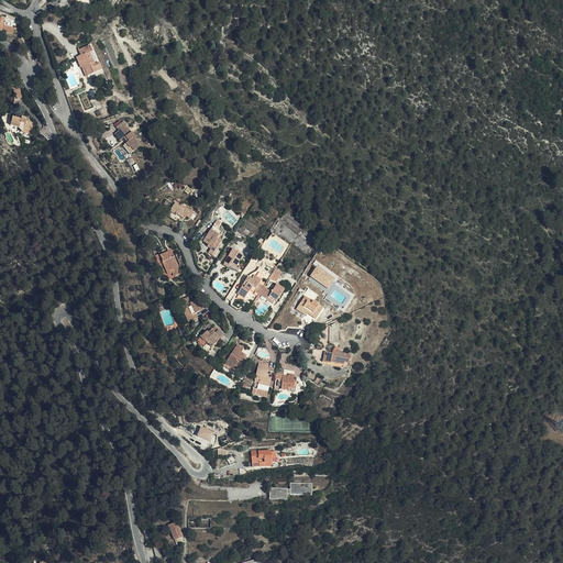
[(0,14),(0,21),(2,30),(9,31),(12,18),(0,14)]
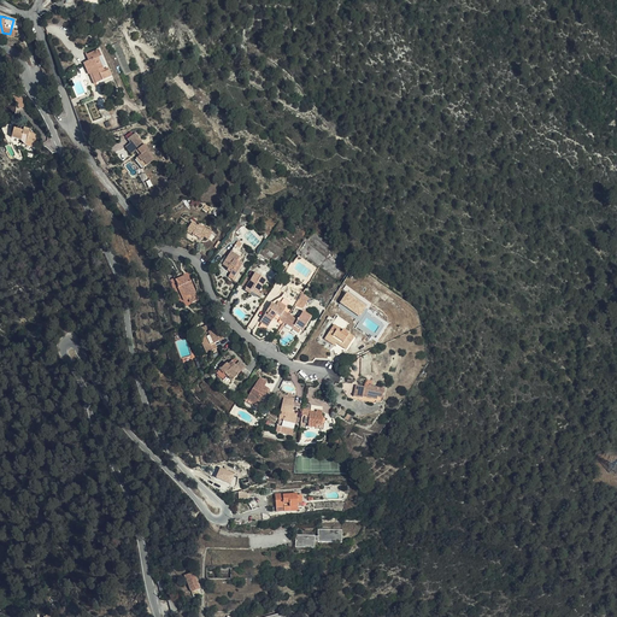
[(87,62),(94,77),(95,76),(109,70),(100,50),(98,51),(95,43),(83,50),(86,54),(84,56),(87,62)]
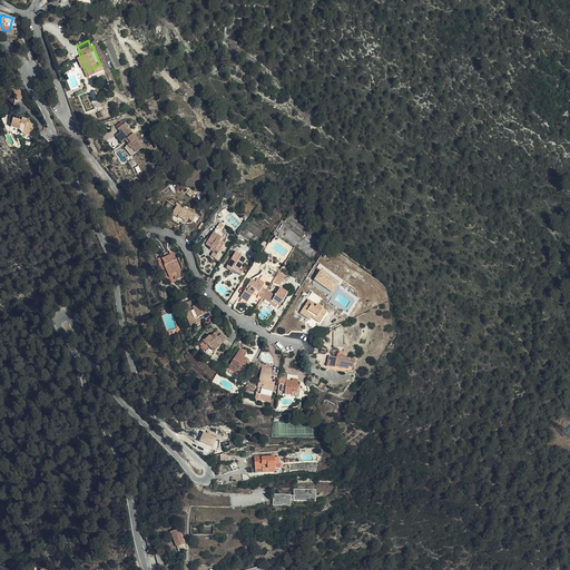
[(85,71),(87,71),(80,57),(77,58),(79,64),(80,62),(85,71)]
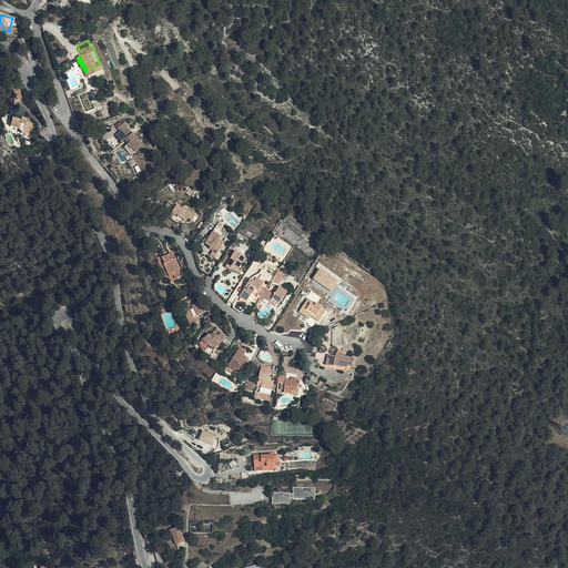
[(20,125),(21,128),(29,129),(32,118),(24,115),(24,113),(20,112),(20,114),(10,112),(8,121),(12,121),(16,122),(18,123),(19,124),(20,125)]
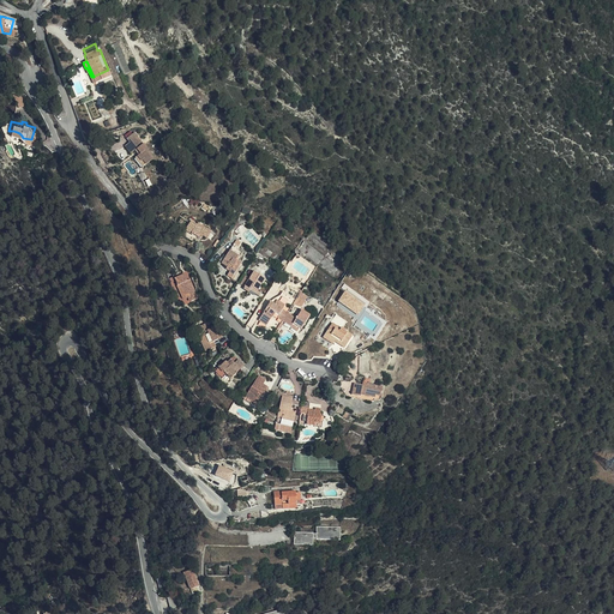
[(131,133),(133,131),(130,126),(122,133),(125,136),(122,138),(128,146),(130,144),(132,143),(136,148),(133,149),(132,150),(137,155),(138,154),(140,158),(149,152),(142,144),(143,143),(138,137),(136,139),(131,133)]
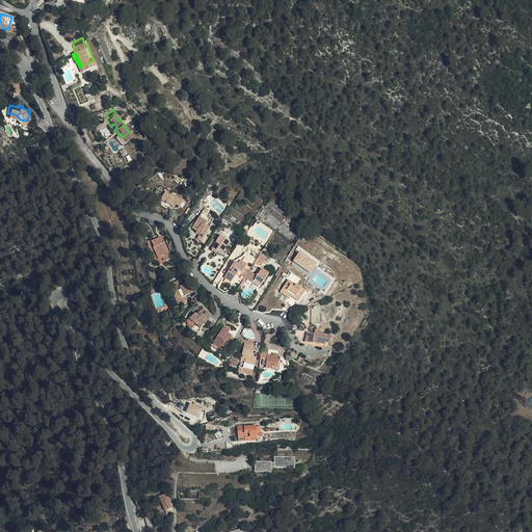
[(167,189),(164,186),(161,184),(156,191),(161,195),(162,193),(168,197),(169,196),(174,200),(175,196),(178,193),(170,187),(169,187),(167,189)]
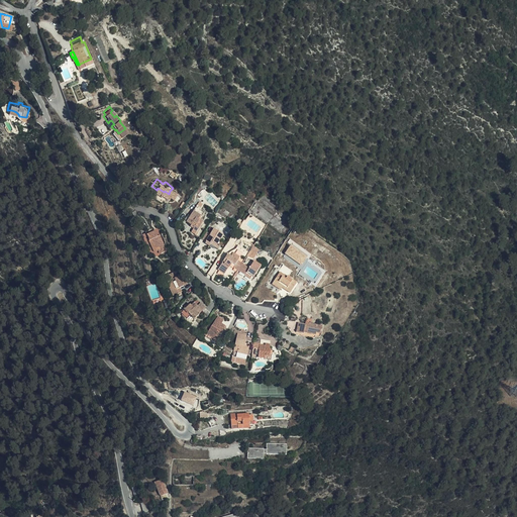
[(187,214),(185,218),(184,219),(187,221),(184,225),(188,228),(199,213),(196,210),(200,204),(196,201),(199,196),(198,195),(195,198),(193,197),(184,211),(187,214)]
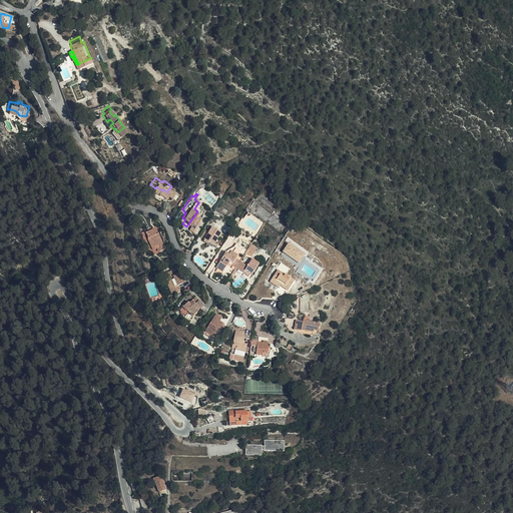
[(203,233),(208,237),(214,228),(205,221),(201,226),(198,223),(194,229),(196,231),(196,233),(200,236),(203,233)]
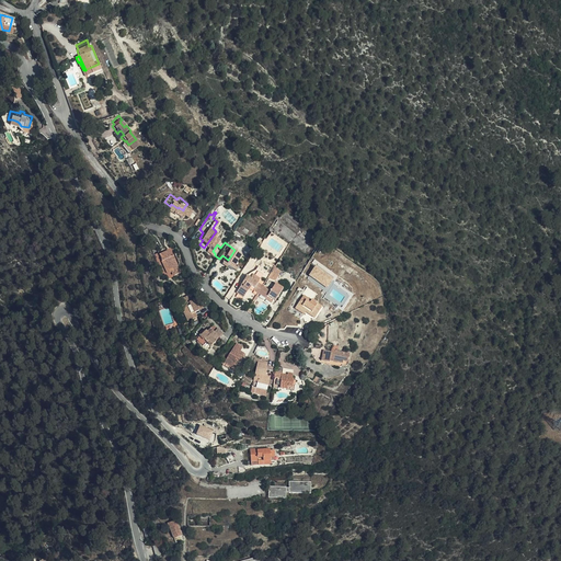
[(165,261),(170,272),(171,272),(173,276),(181,273),(174,256),(173,256),(170,249),(167,251),(161,252),(160,250),(156,252),(157,266),(162,263),(162,262),(165,261)]
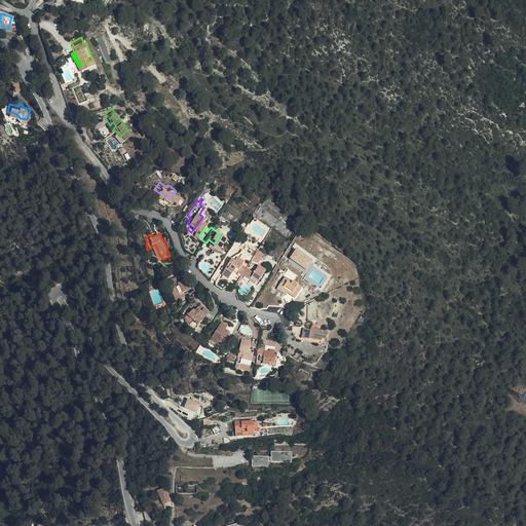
[(215,246),(214,243),(209,239),(205,242),(213,249),(215,246)]
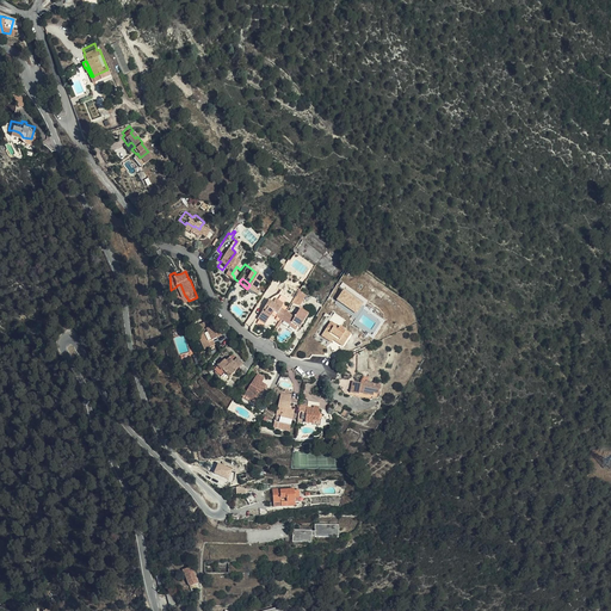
[(273,287),(266,295),(270,298),(273,300),(279,291),(273,287)]
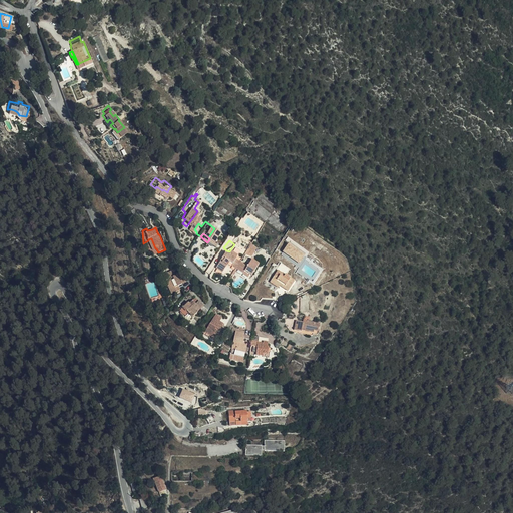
[(250,243),(246,254),(252,257),(258,246),(250,243)]
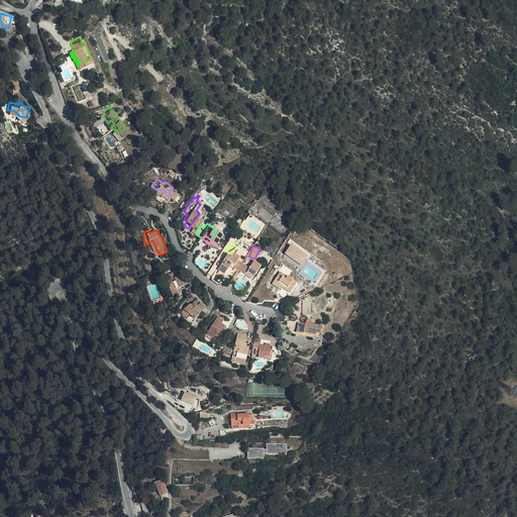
[(291,245),(285,254),(302,266),(308,256),(291,245)]
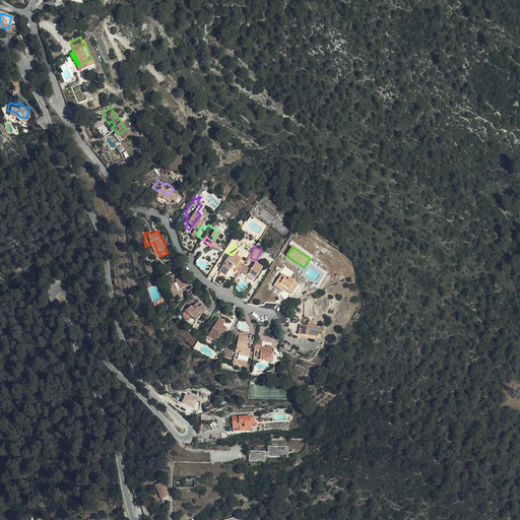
[(251,253),(246,249),(242,255),(243,257),(247,258),(251,253)]
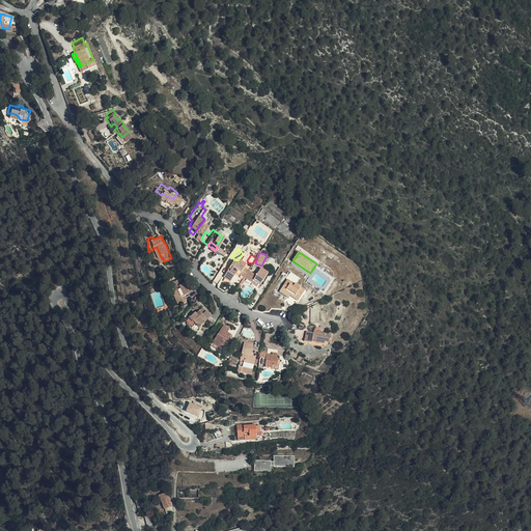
[(230,271),(235,276),(241,269),(232,262),(229,259),(226,258),(219,269),(218,269),(216,273),(221,277),(225,270),(226,271),(229,268),(231,270),(230,271)]
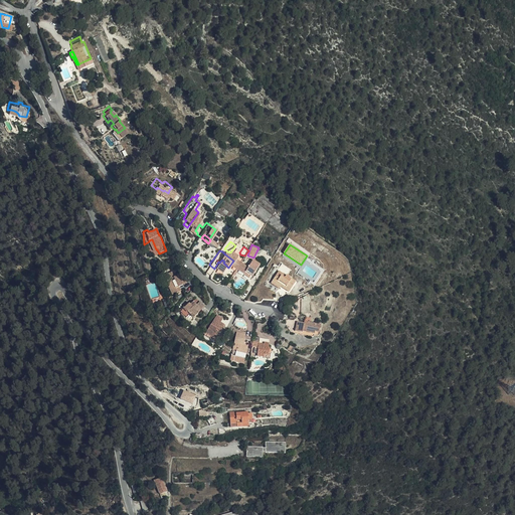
[(233,261),(228,268),(234,272),(235,271),(239,275),(241,273),(243,274),(244,273),(251,263),(244,258),(239,265),(233,261)]
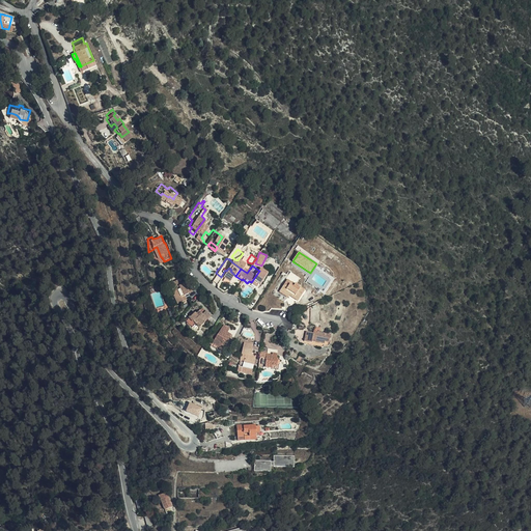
[(282,298),(289,289),(286,286),(290,281),(282,275),(268,291),(276,299),(277,297),(279,295),(282,298)]
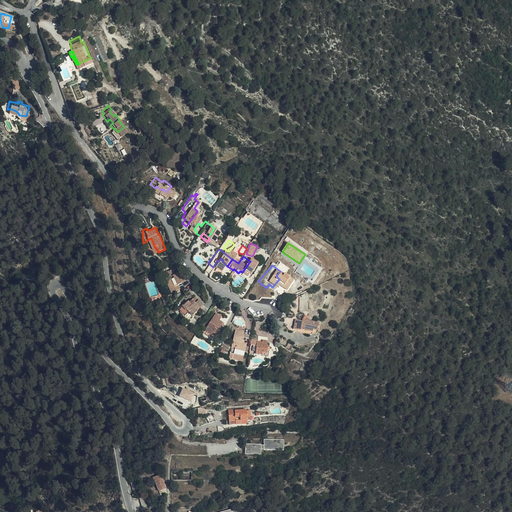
[(159,280),(163,289),(169,285),(169,284),(166,280),(170,277),(174,275),(169,266),(163,270),(160,266),(157,268),(156,266),(151,269),(158,281),(159,280)]
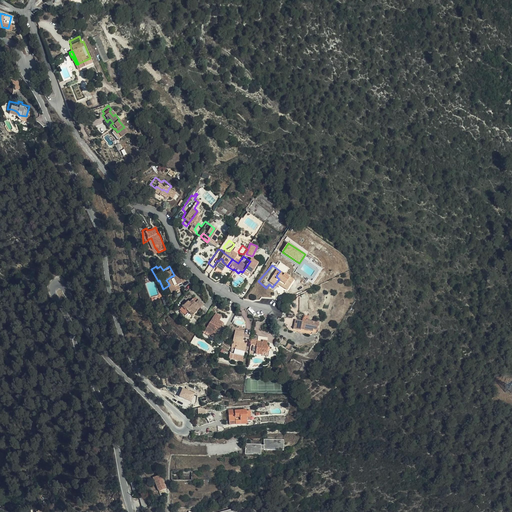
[(283,283),(279,279),(272,287),(277,290),(283,283)]
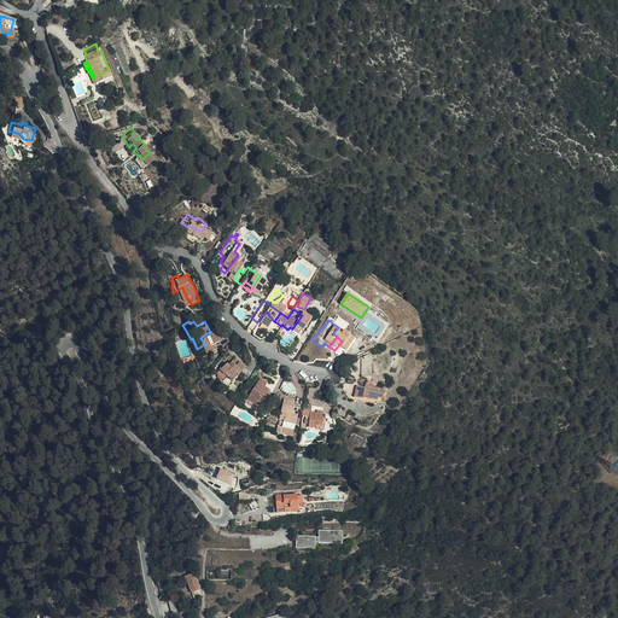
[(217,375),(227,366),(222,359),(219,356),(215,360),(211,357),(208,362),(205,361),(203,363),(204,365),(202,367),(209,374),(213,371),(217,375)]
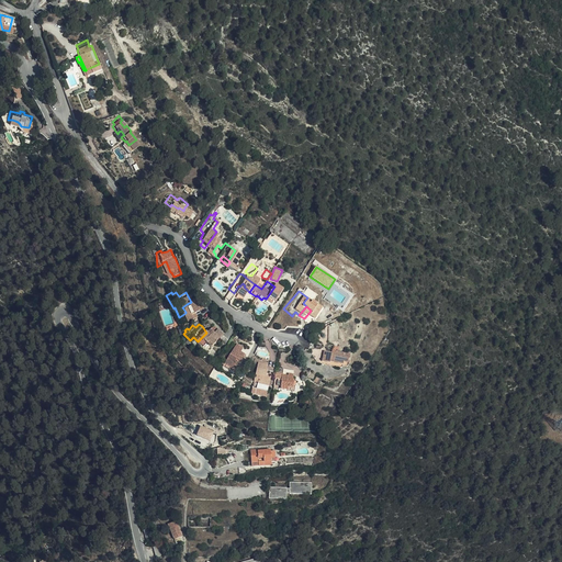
[(217,364),(220,361),(222,359),(225,361),(232,352),(231,351),(232,350),(228,348),(221,343),(210,359),(217,364)]
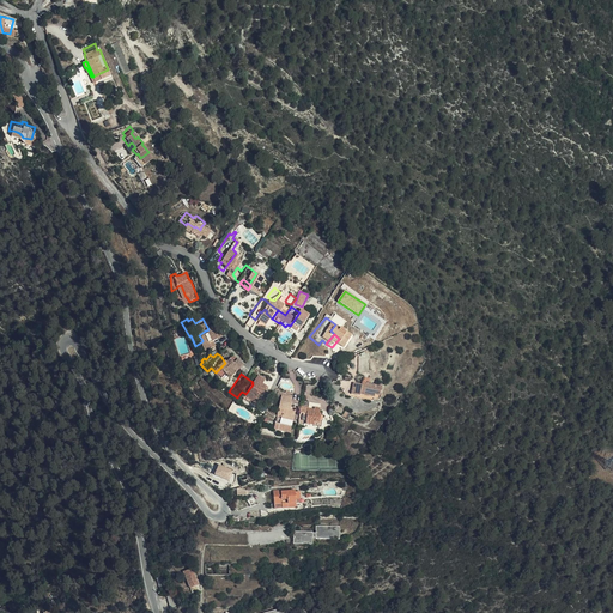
[(366,390),(356,387),(352,386),(351,389),(347,388),(339,386),(337,396),(346,399),(346,398),(360,400),(360,399),(365,400),(366,390)]
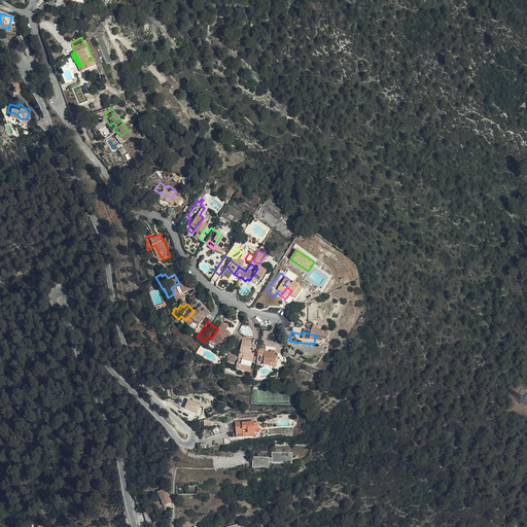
[(230,338),(229,342),(222,360),(236,366),(241,352),(237,350),(238,344),(237,344),(238,341),(230,338)]
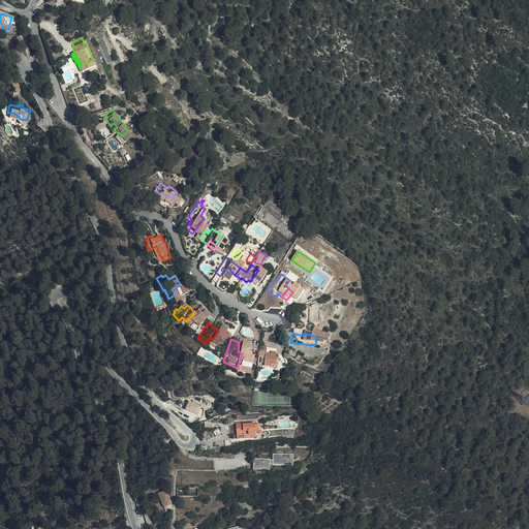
[(278,367),(278,351),(266,351),(266,367),(278,367)]
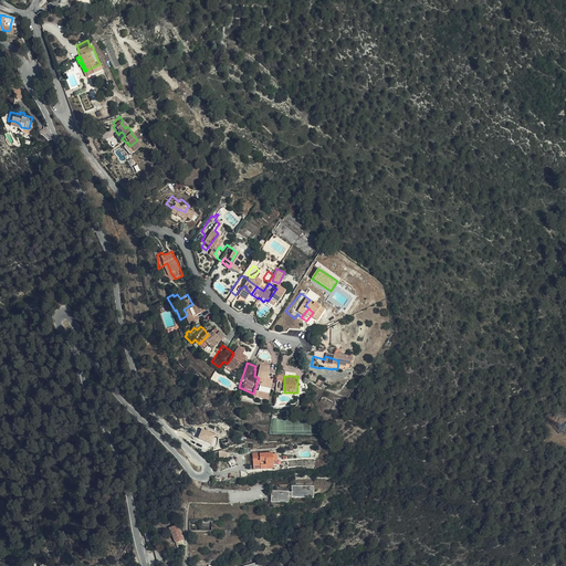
[(282,380),(275,378),(270,377),(266,390),(273,392),(273,394),(280,396),(283,380),(282,380)]
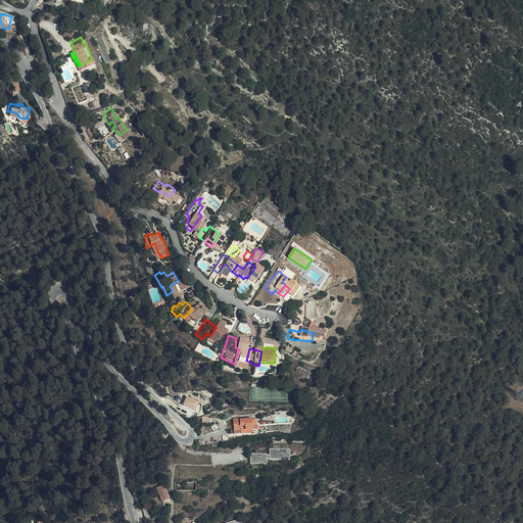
[(242,427),(243,432),(248,431),(248,423),(255,423),(258,422),(258,417),(253,417),(252,416),(242,417),(242,416),(235,416),(237,428),(242,427)]
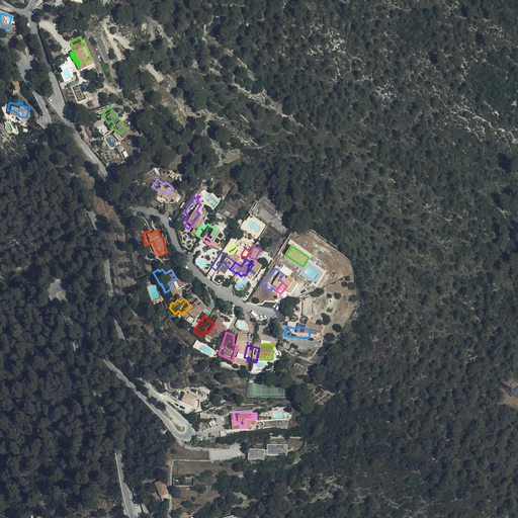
[(270,443),(270,449),(267,449),(267,448),(252,448),(252,459),(267,459),(267,453),(270,453),(270,455),(290,454),(290,442),(270,443)]
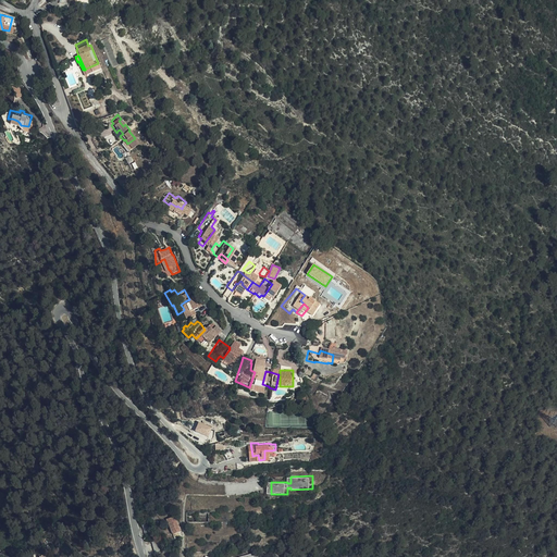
[(170,517),(174,531),(182,529),(177,515),(170,517)]
